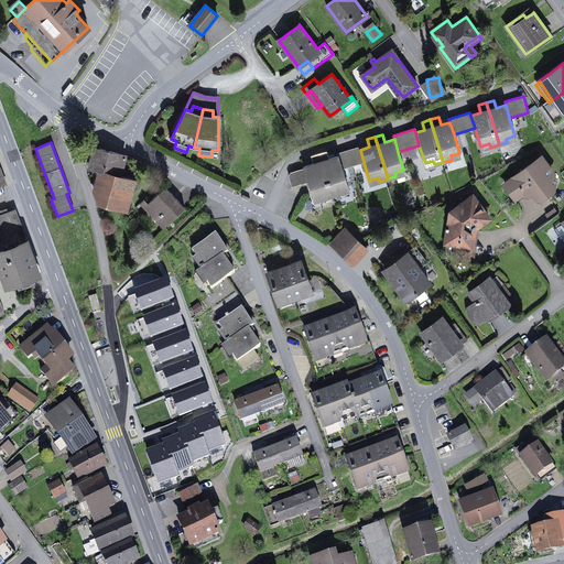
[(343,169),(364,162),(360,150),(359,147),(337,153),(338,156),(343,169)]
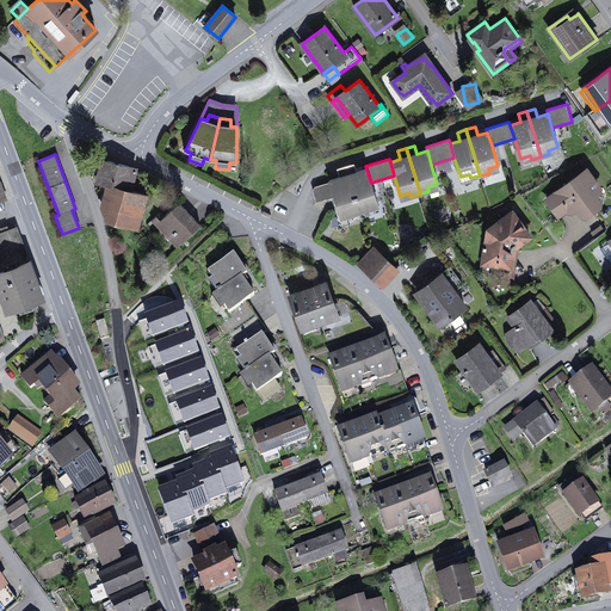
[(103,160),(96,183),(113,187),(131,192),(137,171),(103,160)]
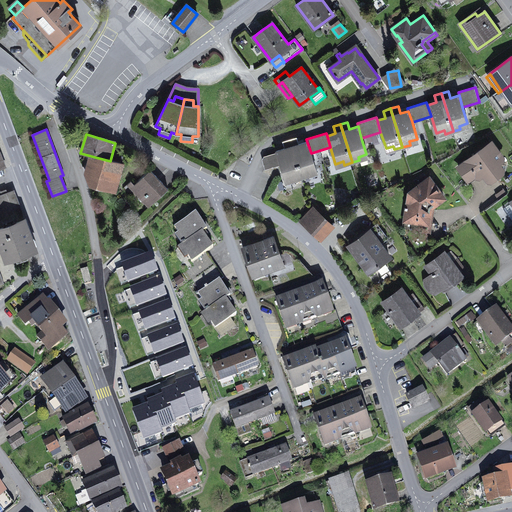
[(299,144),(297,137),(290,139),(301,178),(309,176),(308,172),(316,170),(311,153),(307,142),(299,144)]
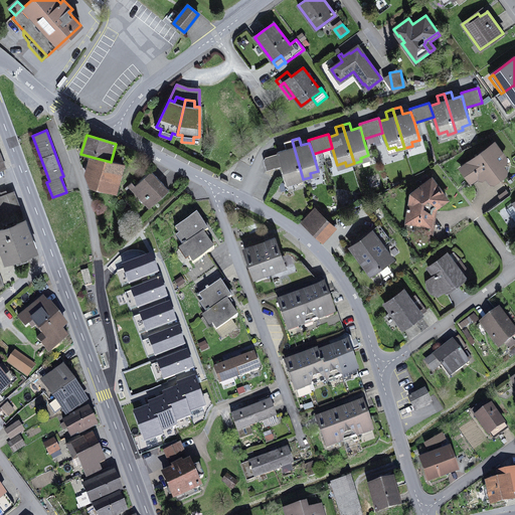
[(295,178),(296,181),(303,179),(292,140),(284,143),(287,150),(278,152),(279,154),(282,166),(287,180),(295,178)]
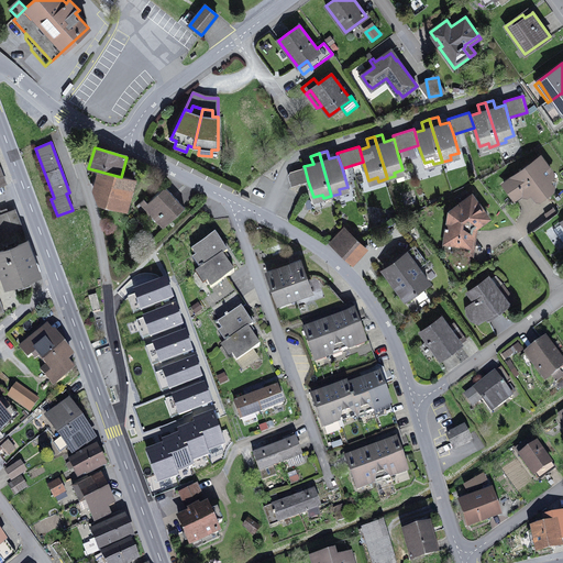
[(509,191),(516,200),(526,192),(529,192),(533,189),(539,197),(542,197),(552,189),(552,187),(547,179),(551,176),(552,173),(540,157),(523,169),(523,170),(505,185),(509,191)]
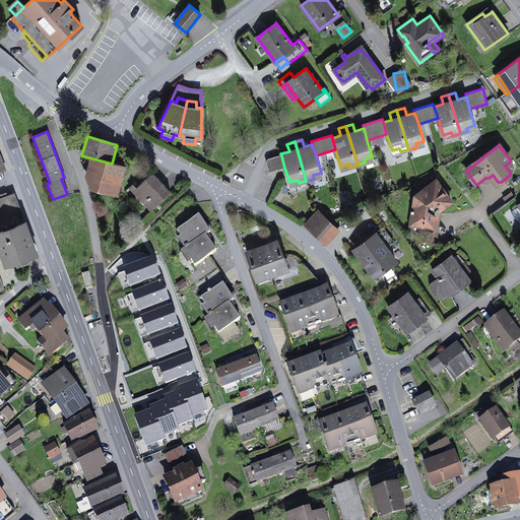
[(270,172),(284,168),(281,155),(266,160),(270,172)]
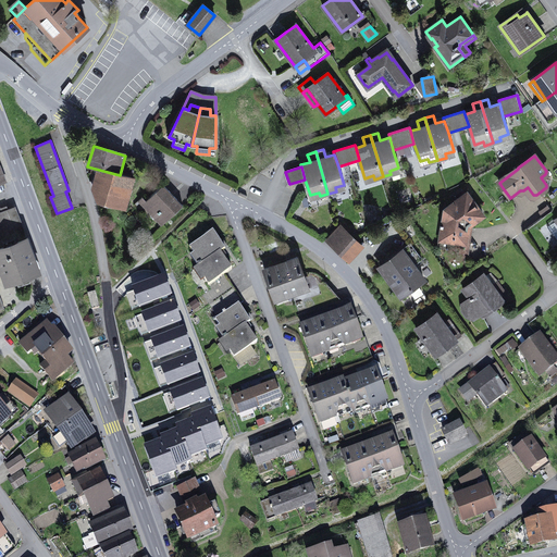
[(125,208),(134,178),(120,175),(103,171),(98,188),(99,200),(125,208)]
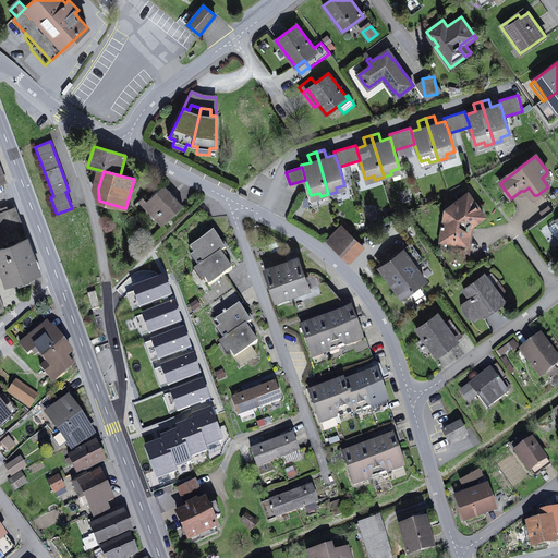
[(142,205),(161,226),(183,206),(164,185),(146,202),(142,205)]
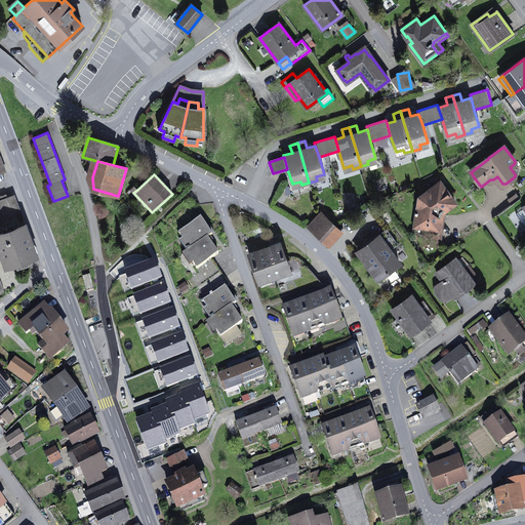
[(474,179),(481,189),(493,179),(490,179),(481,187),(475,178),(474,179)]
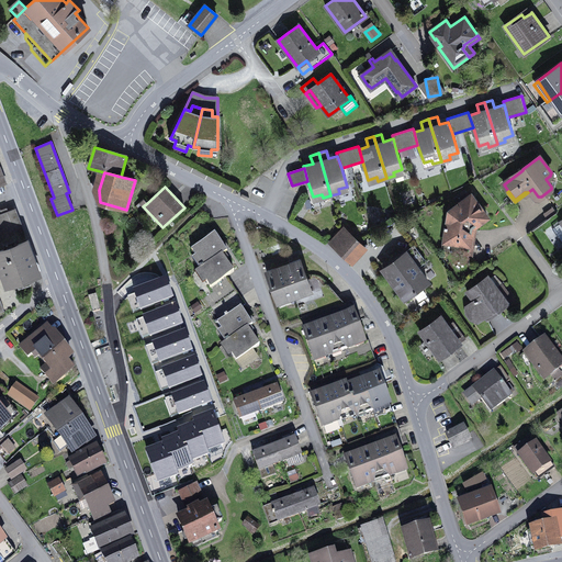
[(469,255),(473,228),(476,225),(487,217),(471,195),(449,212),(442,253),(469,256),(469,255)]
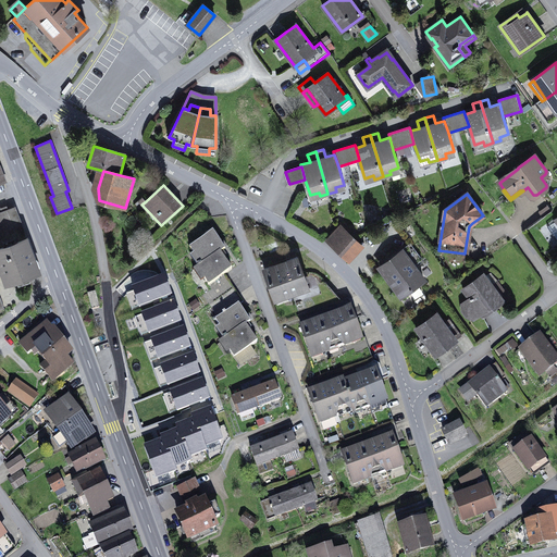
[(2,212),(0,213),(0,265),(1,269),(7,284),(13,281),(15,287),(29,282),(27,276),(38,272),(15,208),(8,210),(2,212)]
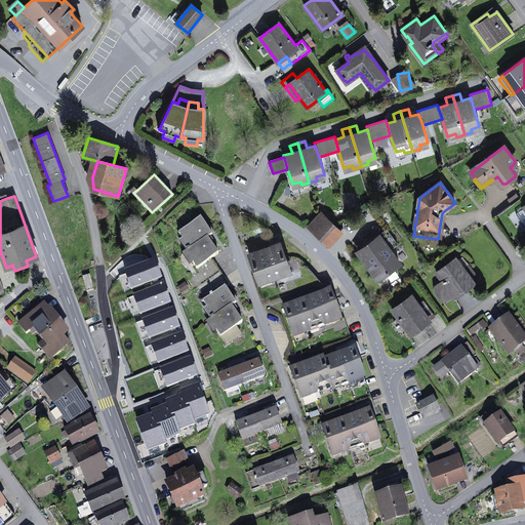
[(524,207),(516,213),(524,226),(524,207)]
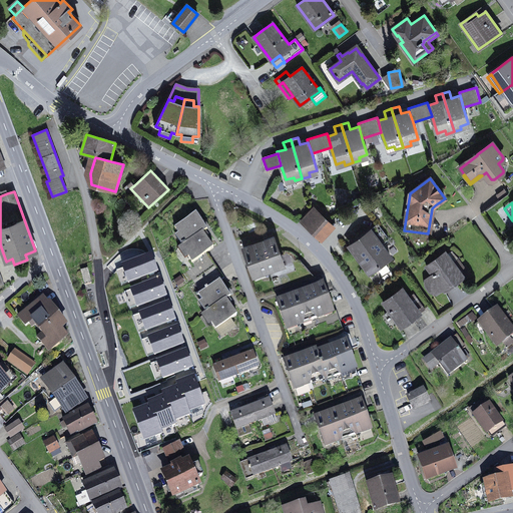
[(313,208),(301,221),(315,233),(327,220),(313,208)]
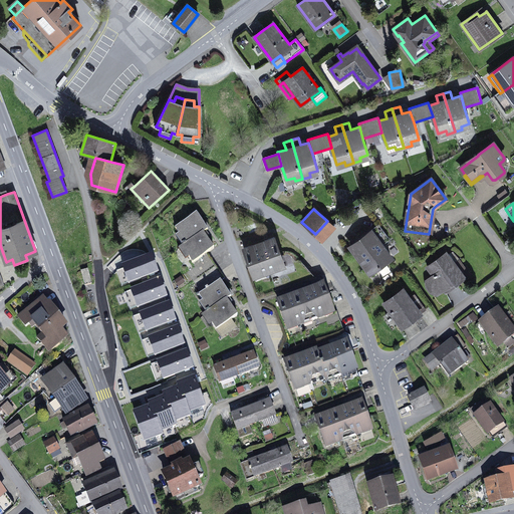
[(175,229),(186,245),(204,233),(208,230),(197,214),(175,229)]
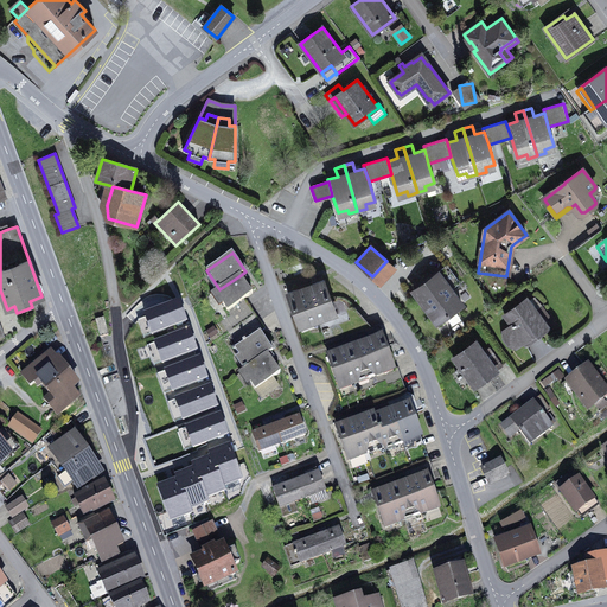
[(372,276),(379,283),(394,268),(387,261),(372,276)]
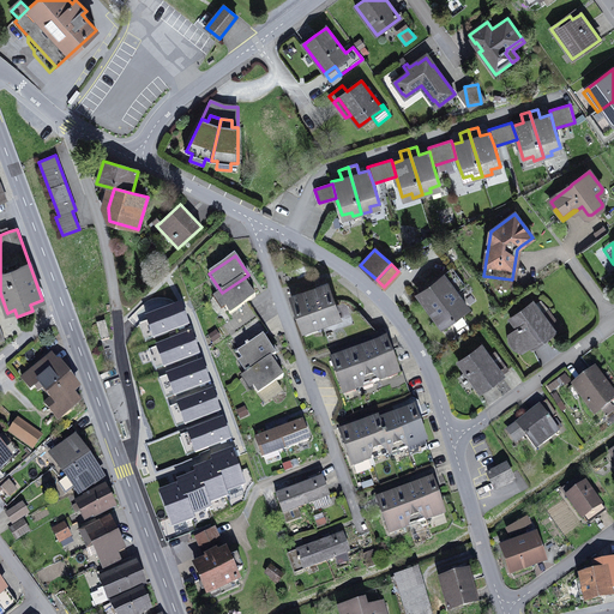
[(417,294),(420,296),(453,271),(452,268),(417,294)]
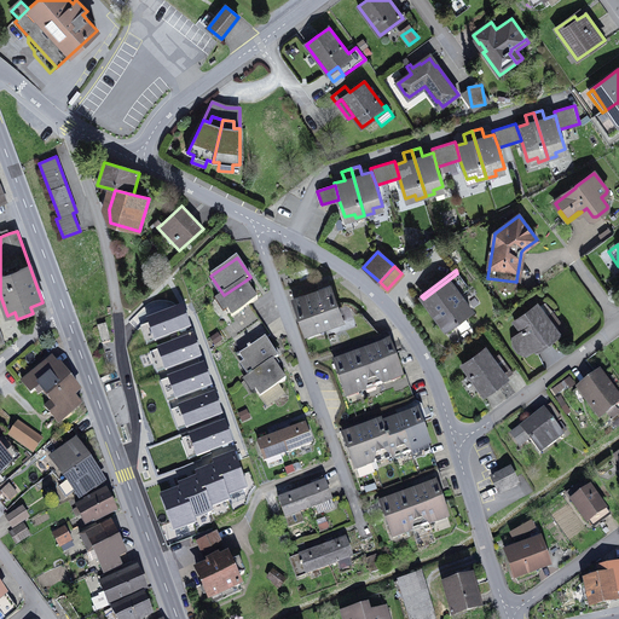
[(469,288),(457,273),(423,299),(446,329),(472,311),(460,295),(469,288)]
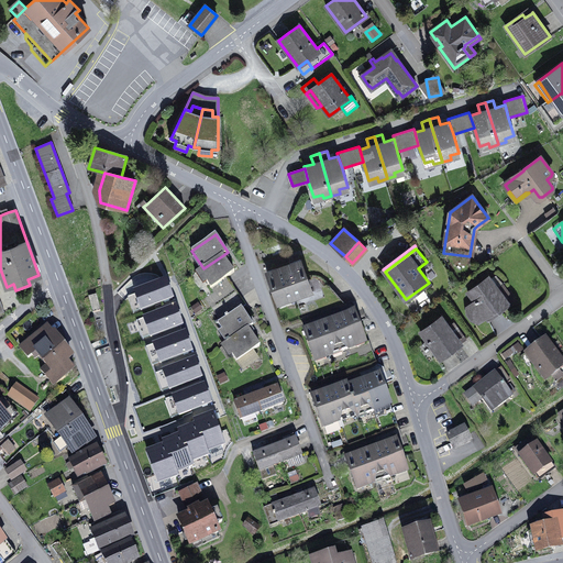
[(234,272),(223,255),(203,268),(199,272),(213,293),(216,295),(232,284),(228,277),(234,272)]
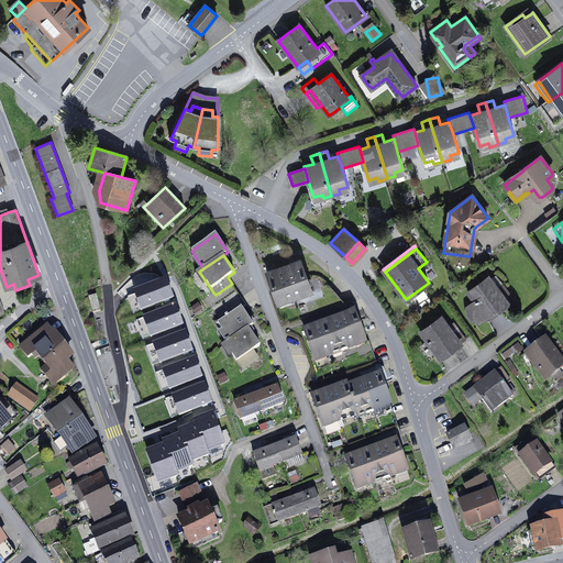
[(310,287),(300,261),(284,266),(295,297),(301,295),(305,289),(310,287)]
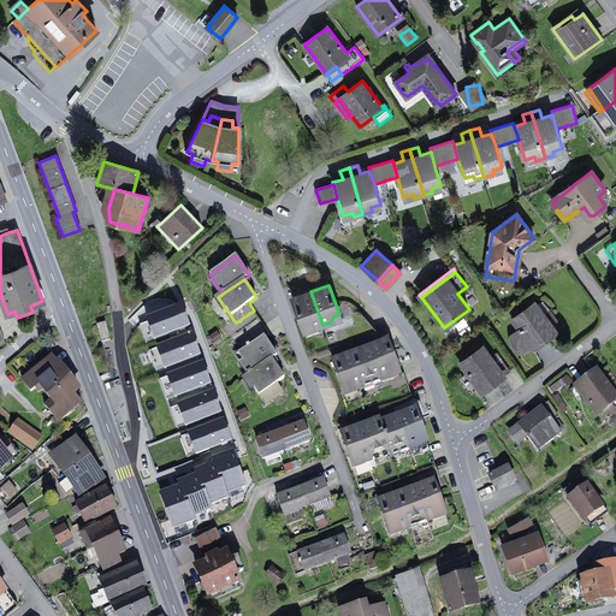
[(309,326),(315,329),(323,325),(311,291),(292,298),(303,327),(309,326)]
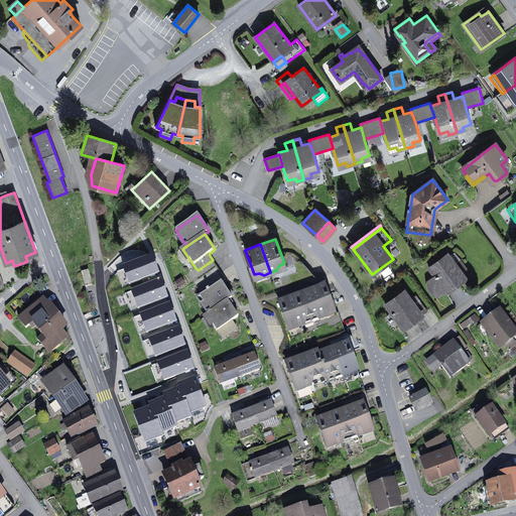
[(445,290),(446,292),(471,274),(461,261),(457,265),(448,254),(429,268),(435,277),(428,282),(429,287),(433,293),(438,295),(445,290)]
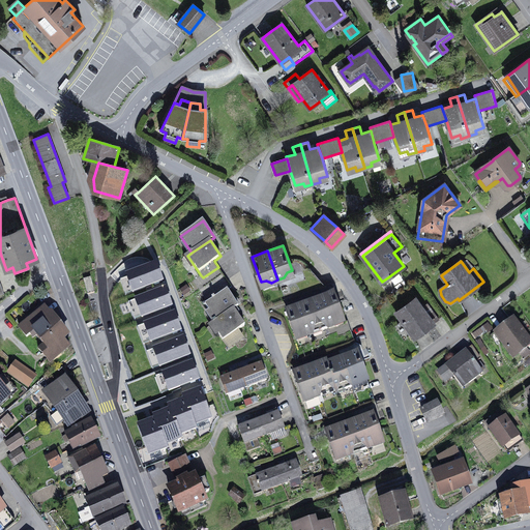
[(125,294),(131,292),(133,294),(164,282),(156,262),(125,273),(125,275),(119,278),(125,294)]
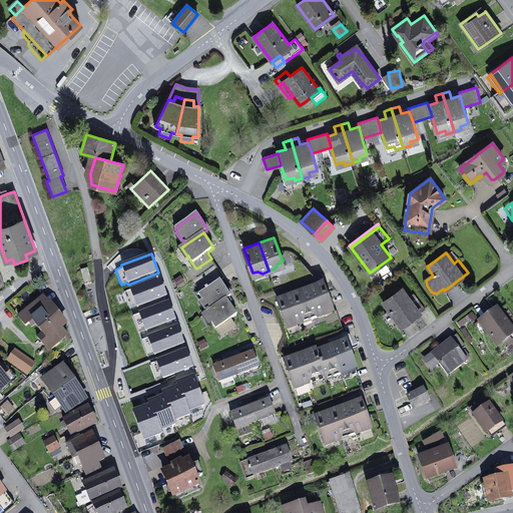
[(196,269),(200,276),(215,266),(211,259),(196,269)]
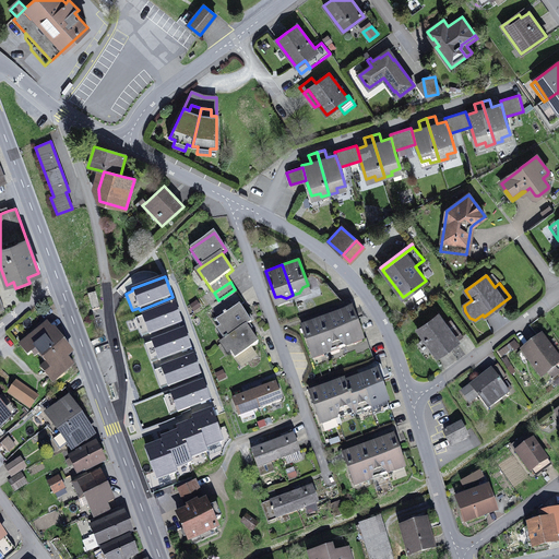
[(239,296),(235,289),(218,300),(224,307),(239,296)]
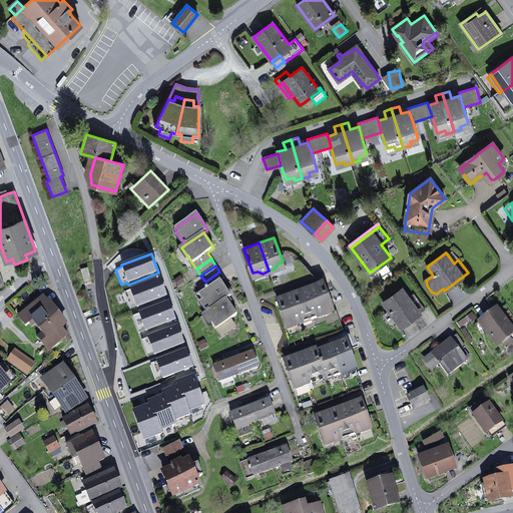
[(205,282),(200,276),(196,269),(194,267),(186,272),(199,290),(196,292),(198,295),(209,288),(205,282)]
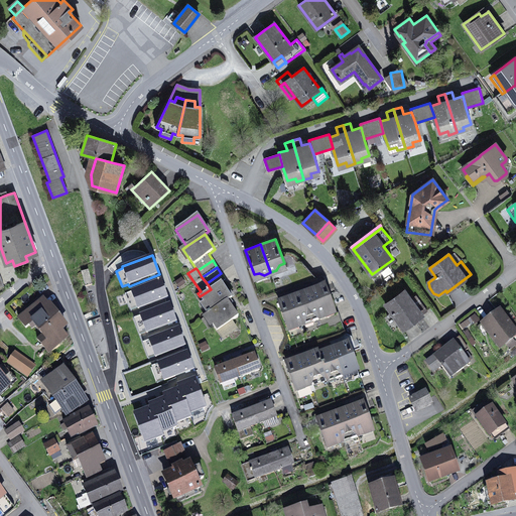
[(82,272),(86,286),(93,285),(89,270),(82,272)]
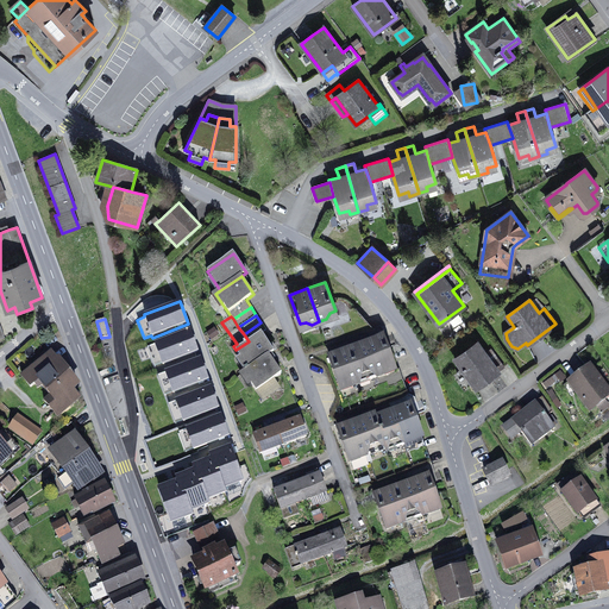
[(236,350),(249,369),(269,356),(274,352),(262,333),(267,330),(261,322),(244,334),(249,341),(236,350)]
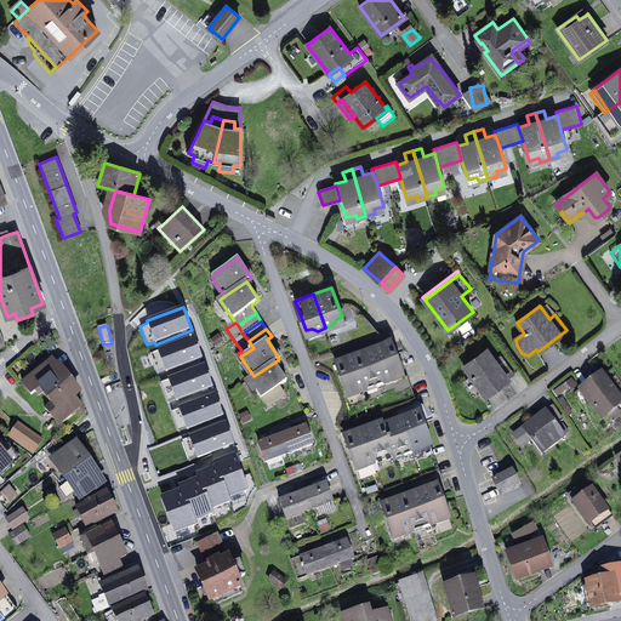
[(158,374),(165,371),(165,372),(203,359),(194,336),(157,349),(158,352),(151,354),(158,374)]
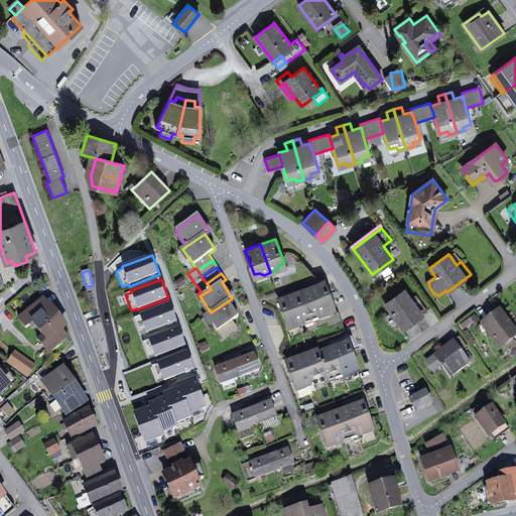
[(328,295),(325,286),(309,291),(319,320),(326,317),(327,317),(329,313),(334,311),(328,295)]
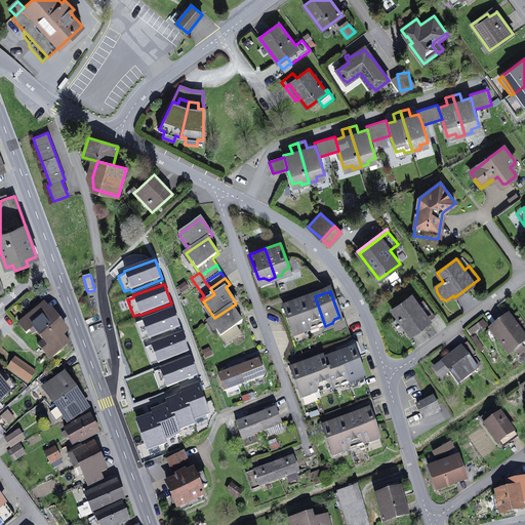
[(392,311),(410,334),(435,317),(423,301),(418,305),(412,295),(392,311)]
